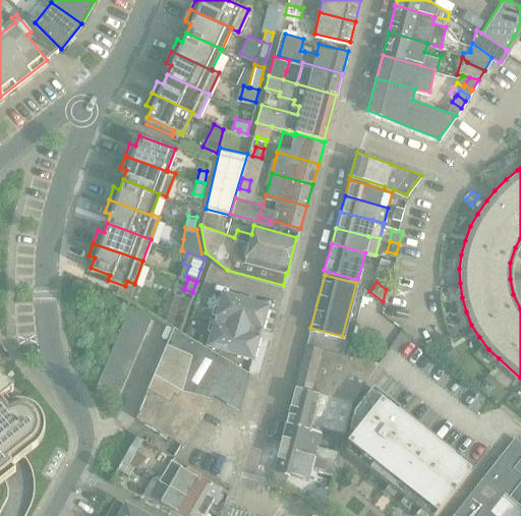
[(212,330),(208,343),(252,355),(258,334),(261,327),(267,304),(223,291),(219,304),(214,303),(207,328),(212,330)]
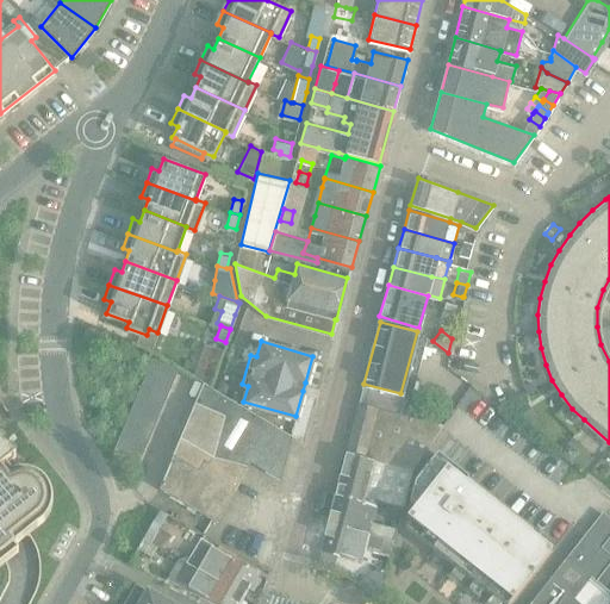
[(141,458),(179,365),(153,354),(114,447),(141,458)]
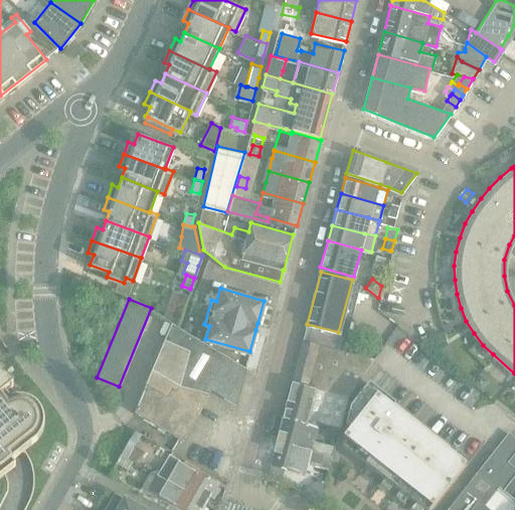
[(190,331),(195,323),(186,318),(181,326),(190,331)]
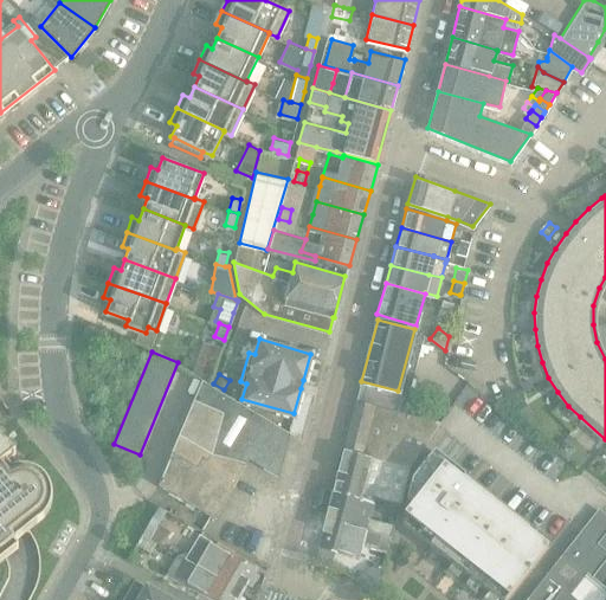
[(214,515),(245,460),(249,456),(278,473),(290,431),(202,379),(159,482),(214,515)]
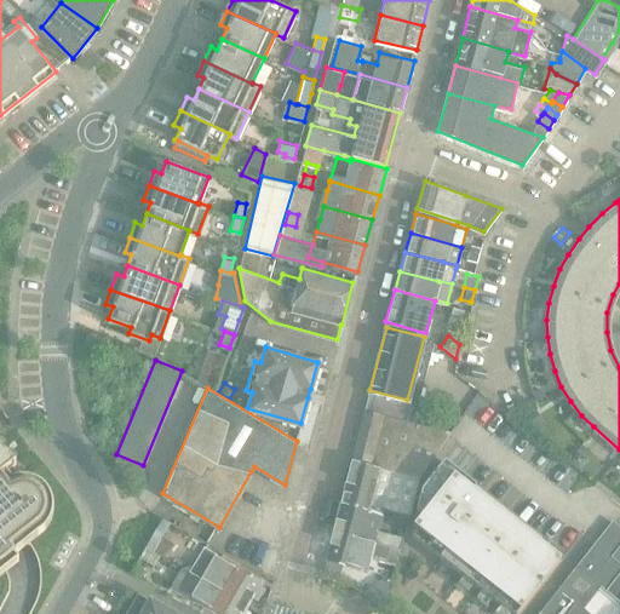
[(369,390),(365,408),(403,418),(407,400),(369,390)]
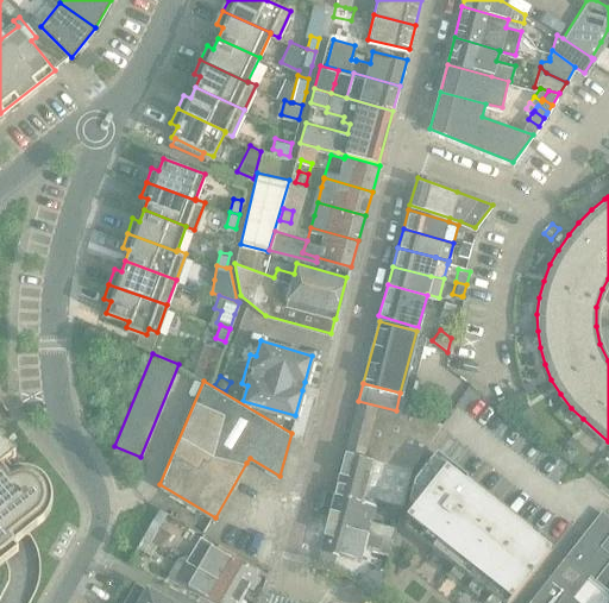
[(534,412),(526,399),(518,404),(525,416),(534,412)]
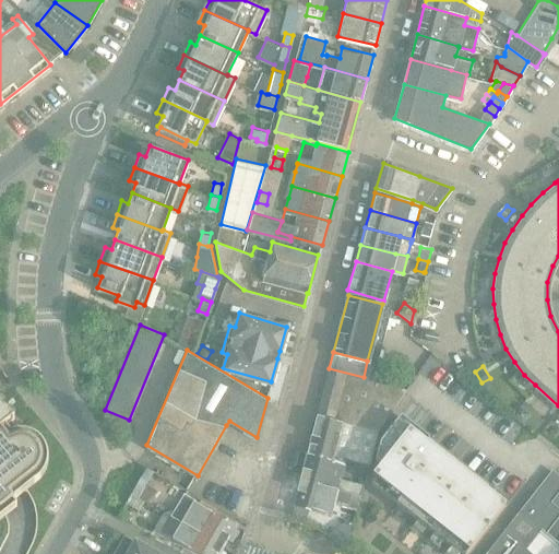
[(404,388),(364,377),(329,368),(318,414),(378,431),(378,428),(404,388)]
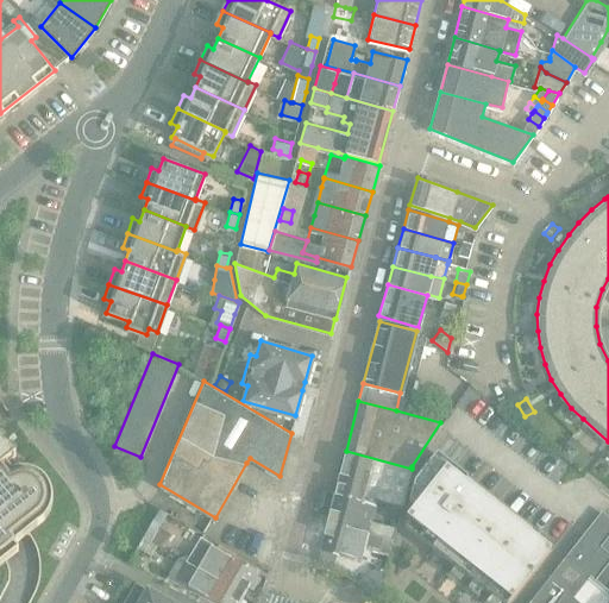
[(0,560),(18,547),(13,541),(41,519),(46,512),(51,502),(51,492),(49,483),(43,475),(35,470),(25,468),(14,469),(6,473),(0,466),(17,453),(4,438),(0,440),(0,560)]
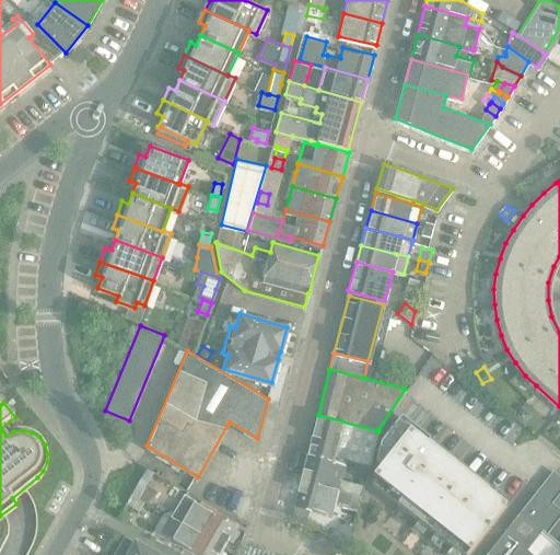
[(513,414),(523,421),(527,416),(517,408),(513,414)]
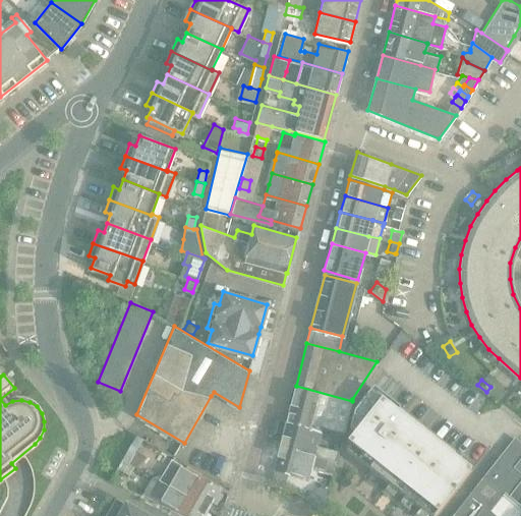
[(355,430),(347,440),(349,442),(350,440),(374,459),(369,466),(393,484),(432,515),(458,484),(470,469),(396,410),(400,406),(373,385),(354,409),(349,425),(355,430)]
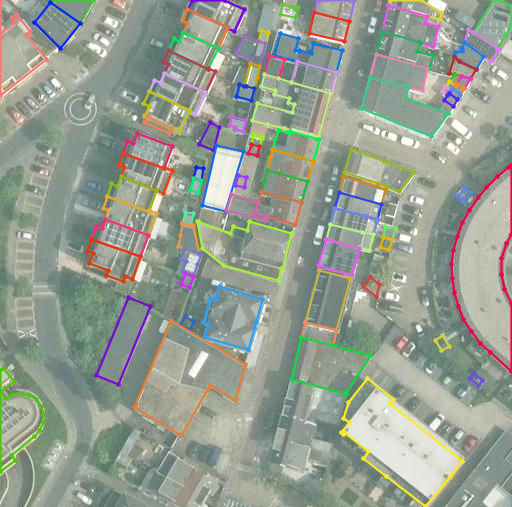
[(291,379),(282,413),(315,422),(316,417),(338,423),(346,394),(291,379)]
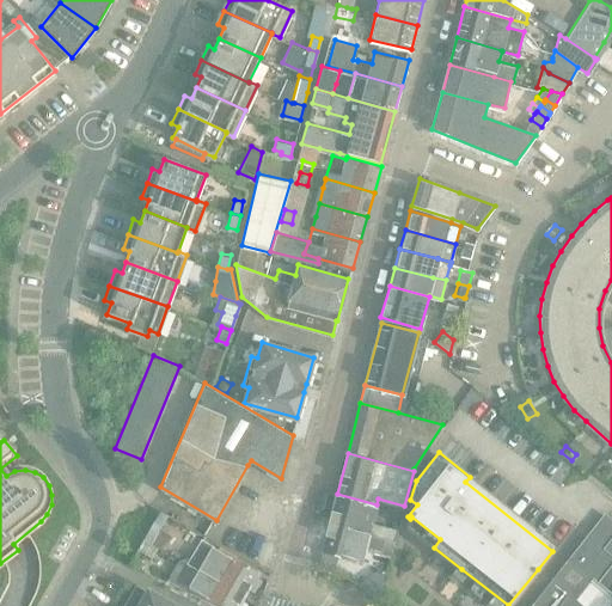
[(337,494),(329,522),(368,533),(393,539),(397,527),(372,521),(377,505),(337,494)]
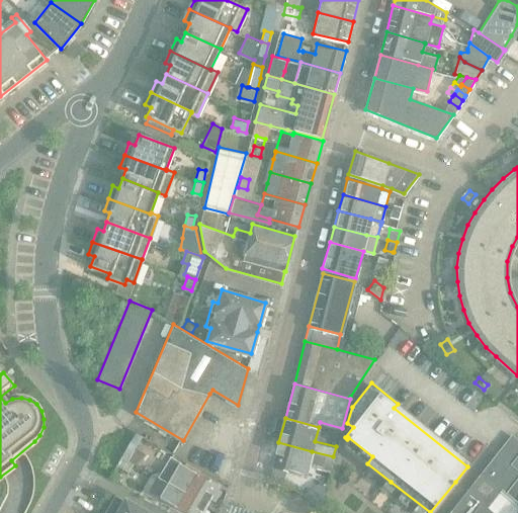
[(517,438),(511,433),(498,450),(517,467),(517,469),(503,487),(517,501),(517,438)]
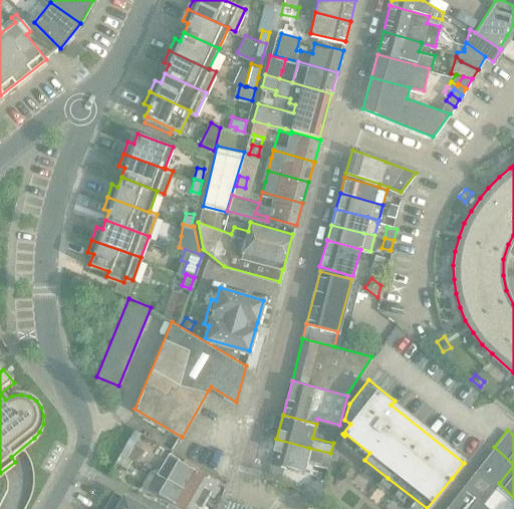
[(127,455),(141,463),(151,447),(146,444),(150,436),(142,431),(127,455)]
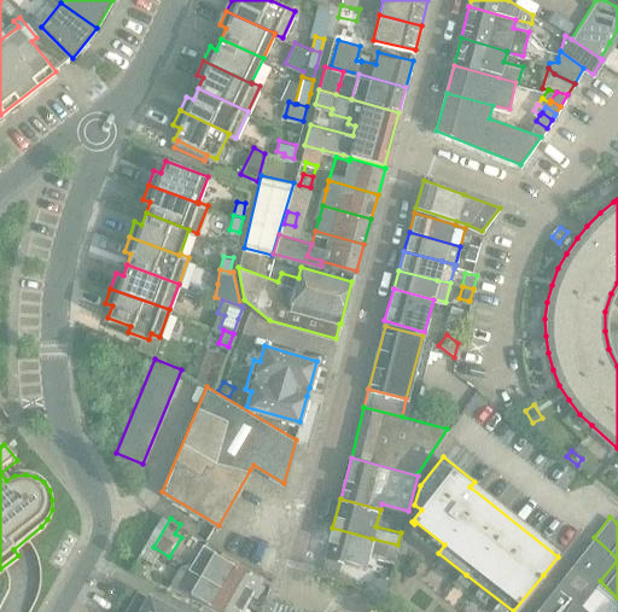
[(332,528),(326,555),(366,565),(369,549),(395,555),(397,545),(372,538),(332,528)]
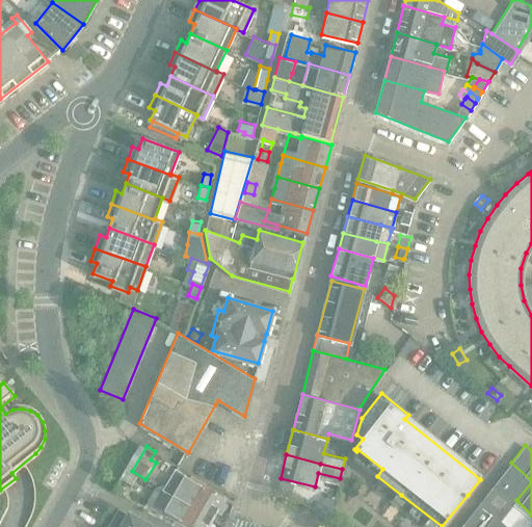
[(531,480),(511,463),(495,482),(516,500),(531,482),(531,480)]
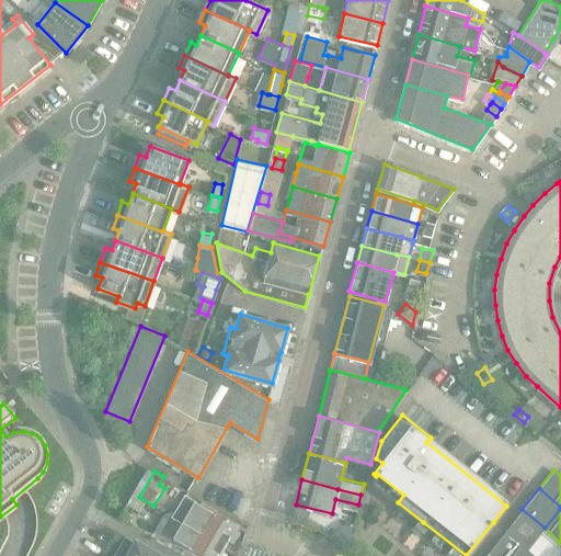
[(185,495),(172,517),(199,534),(203,528),(226,541),(236,524),(185,495)]
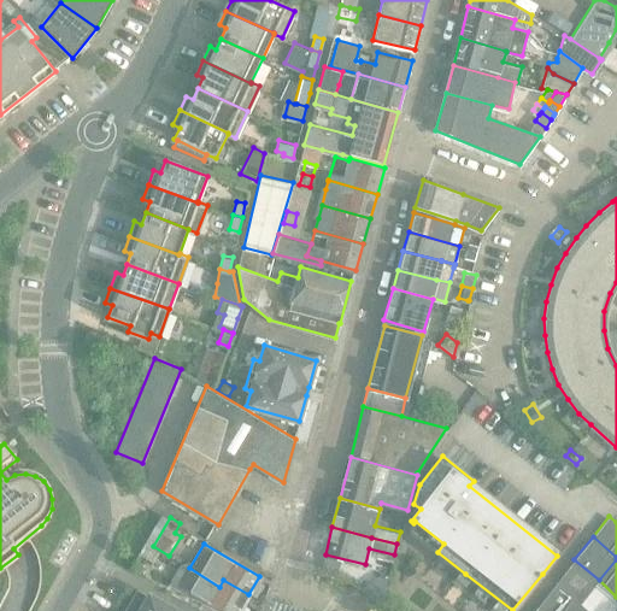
[(130,567),(141,573),(146,565),(135,559),(130,567)]
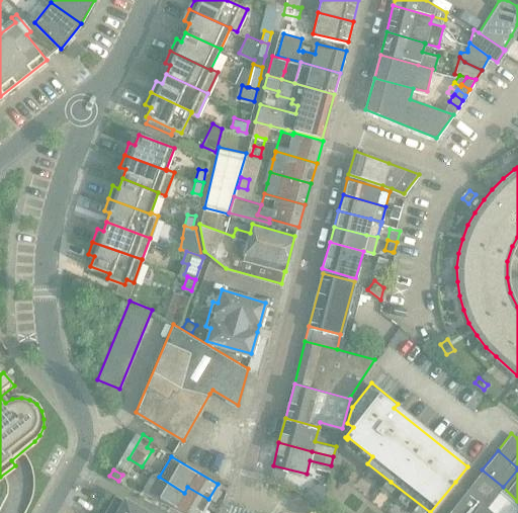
[(472,482),(466,489),(487,506),(488,504),(503,487),(482,469),(472,482)]
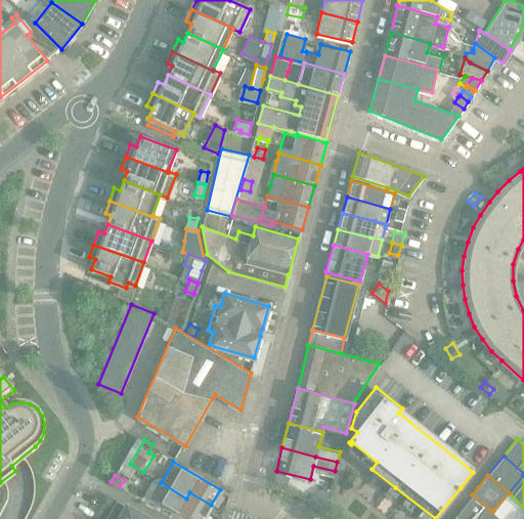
[(184,518),(202,518),(211,505),(189,492),(186,499),(161,482),(155,478),(144,495),(184,518)]
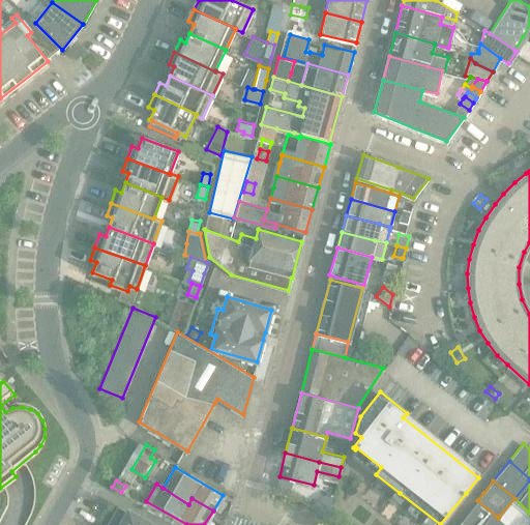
[(325,494),(311,505),(315,509),(316,509),(319,513),(326,520),(333,496),(325,494)]
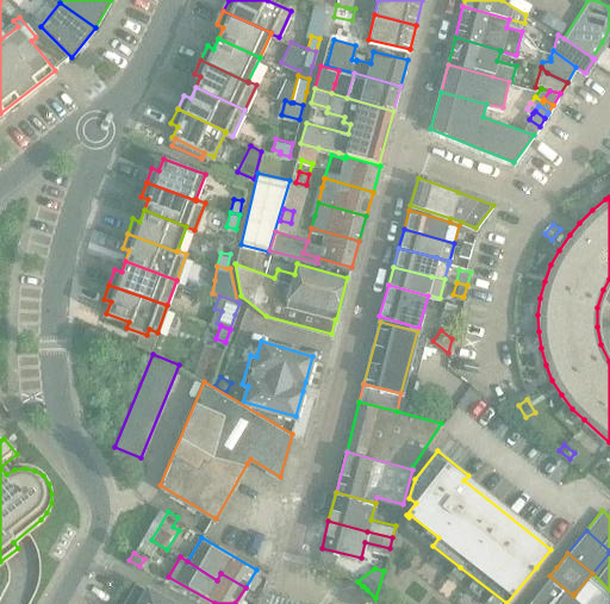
[(609,603),(609,590),(592,573),(574,593),(586,603),(609,603)]
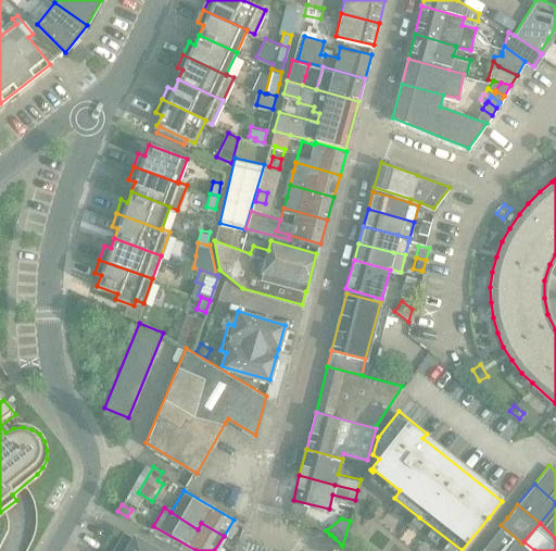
[(501,525),(484,545),(491,550),(534,550),(523,541),(522,543),(501,525)]
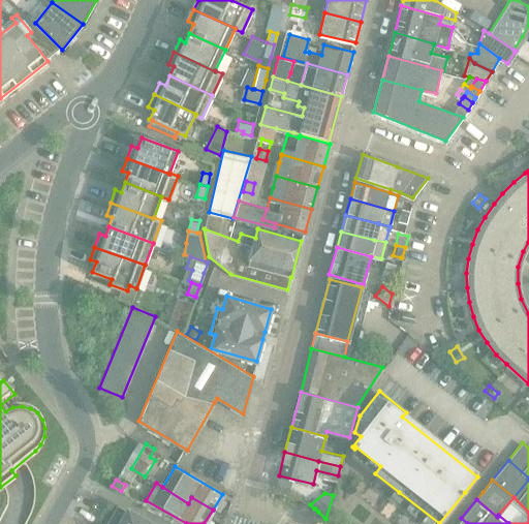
[(152,523),(118,503),(104,523),(152,523)]
